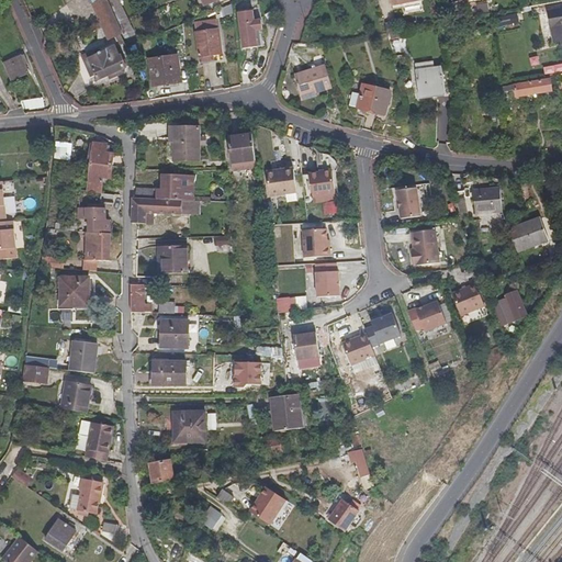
[(102,0),(94,3),(105,30),(116,24),(105,0),(102,0)]
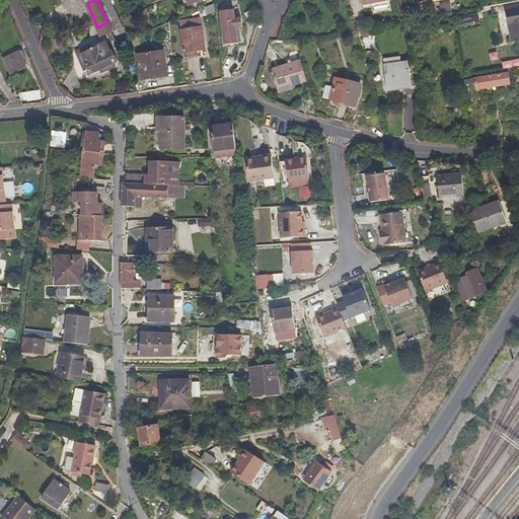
[(452,11),(450,3),(441,5),(443,12),(452,11)]
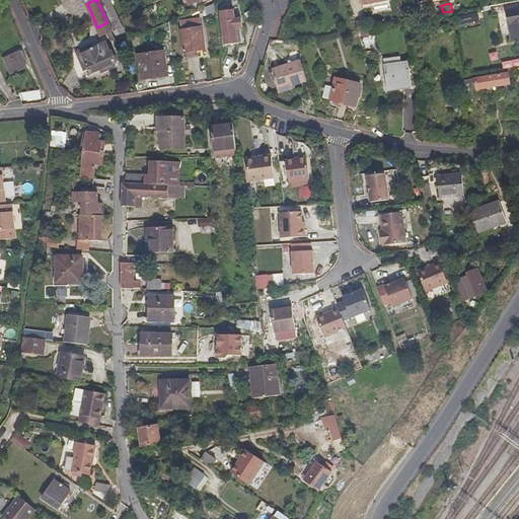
[(235,11),(222,12),(225,46),(239,45),(237,29),(244,28),(243,19),(236,20),(235,11)]
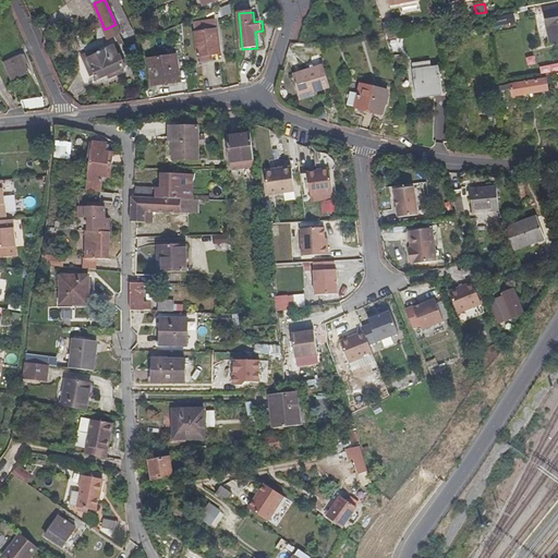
[(217,29),(207,31),(207,23),(196,24),(199,59),(213,58),(213,55),(221,53),(218,29),(217,29)]
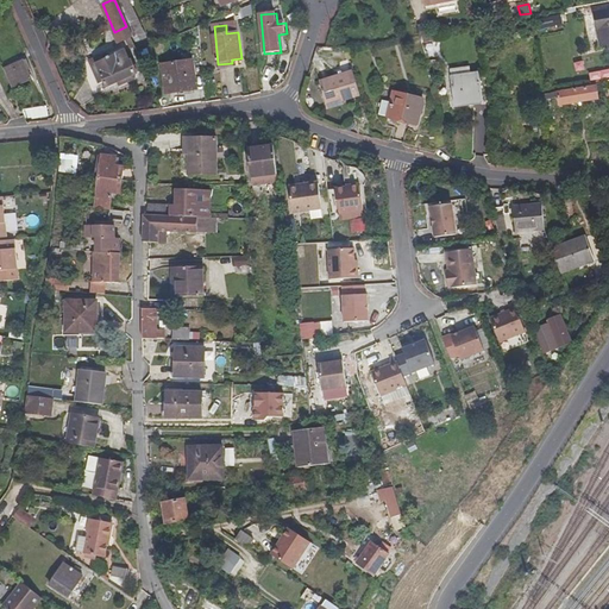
[(126,26),(114,32),(118,41),(131,36),(126,26)]
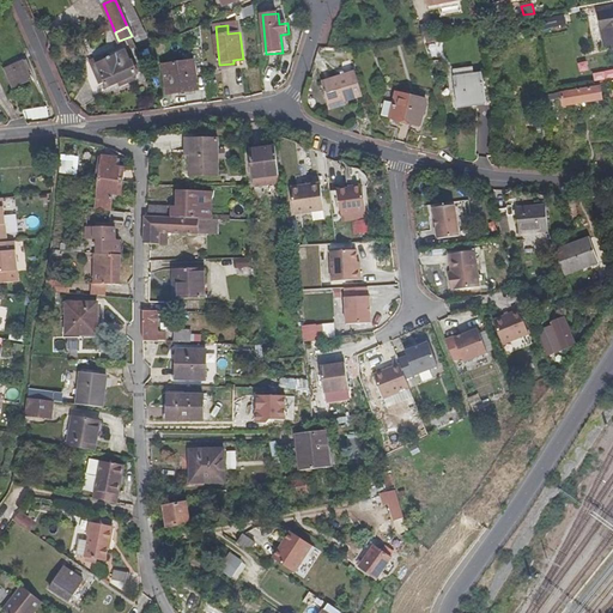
[(125,47),(111,53),(114,58),(99,64),(105,78),(110,86),(127,79),(128,82),(131,83),(138,80),(135,74),(138,74),(125,47)]
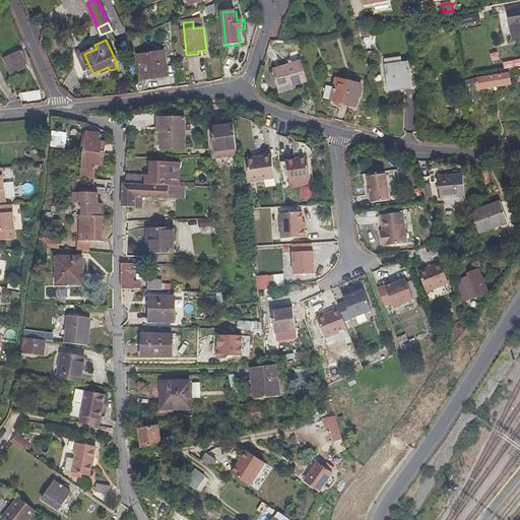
[(84,54),(96,49),(94,45),(78,52),(85,68),(89,66),(84,54)]
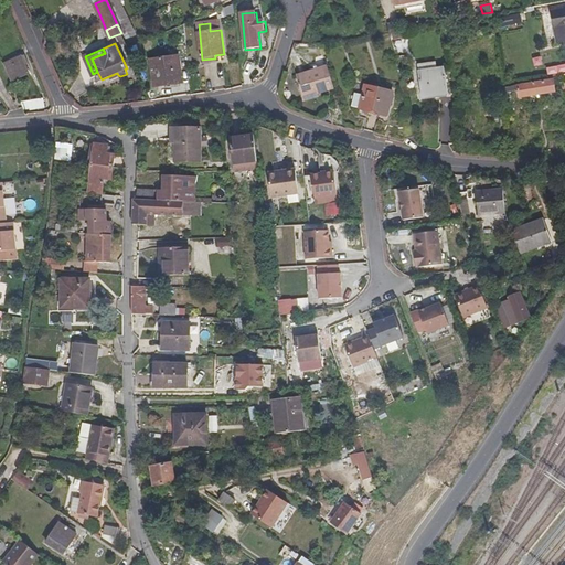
[(1,66),(10,82),(29,73),(25,65),(28,64),(24,55),(1,66)]
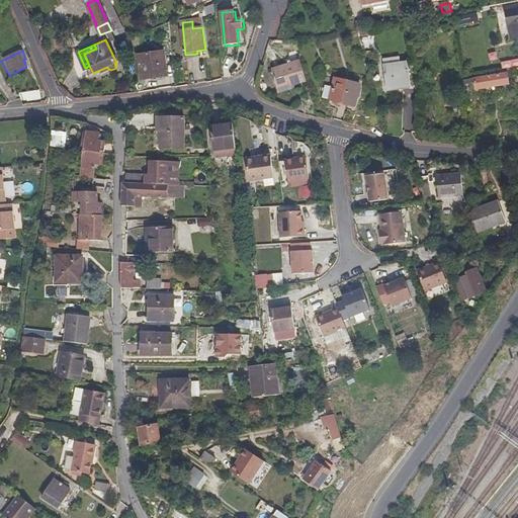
[(168,77),(165,53),(139,55),(141,80),(168,77)]
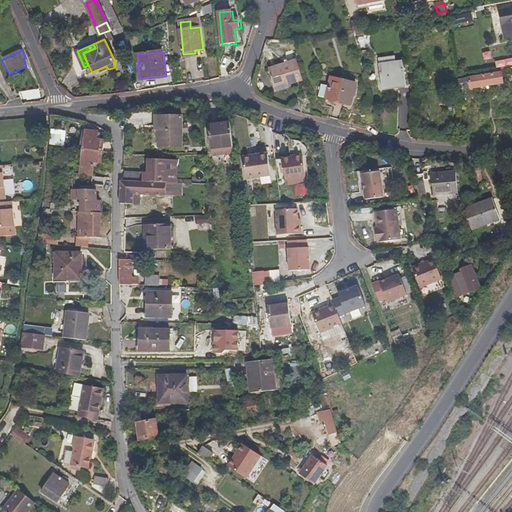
[(406,86),(399,54),(376,59),(383,91),(406,86)]
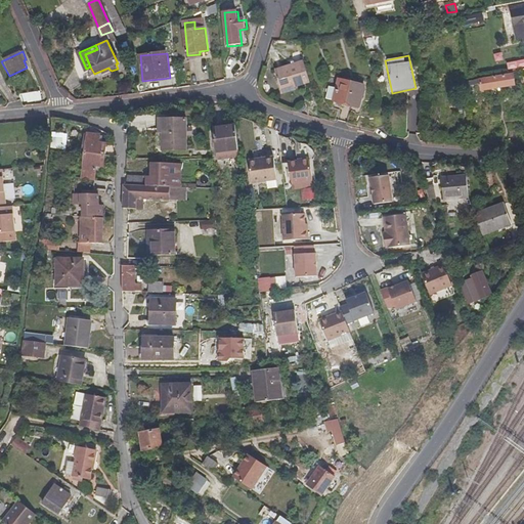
[(281,92),(295,88),(311,83),(304,61),(276,71),(281,92)]
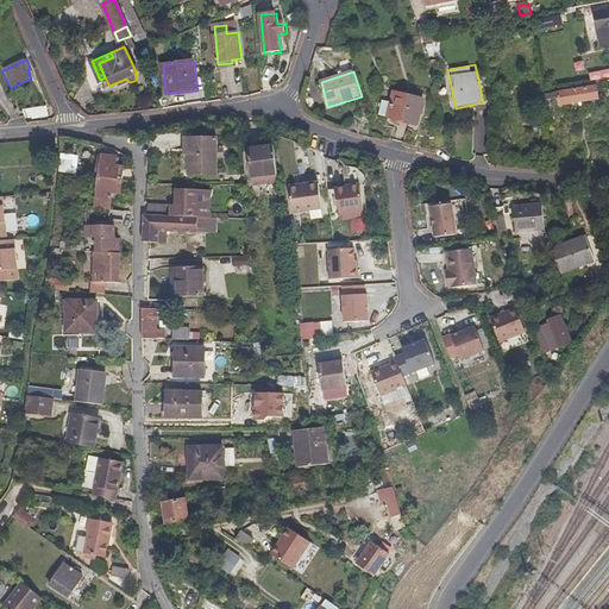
[(214,82),(203,82),(205,99),(215,98),(214,82)]
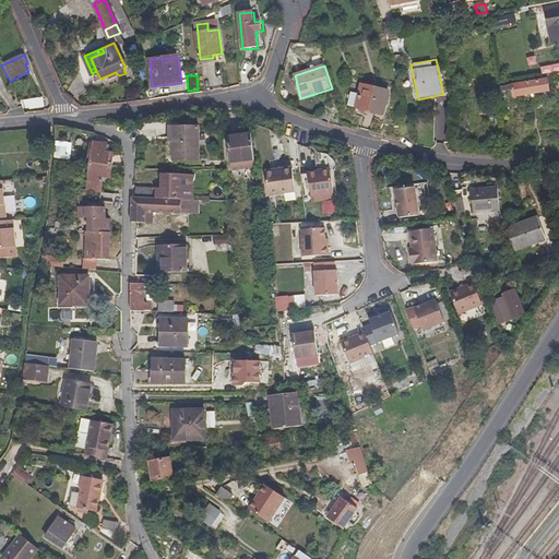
[(548,80),(512,86),(514,97),(550,91),(548,80)]
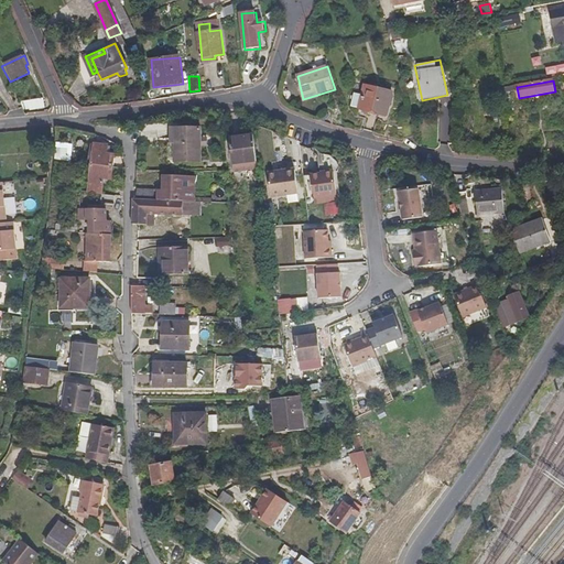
[(386,117),(392,93),(366,86),(364,96),(355,94),(351,108),(386,117)]
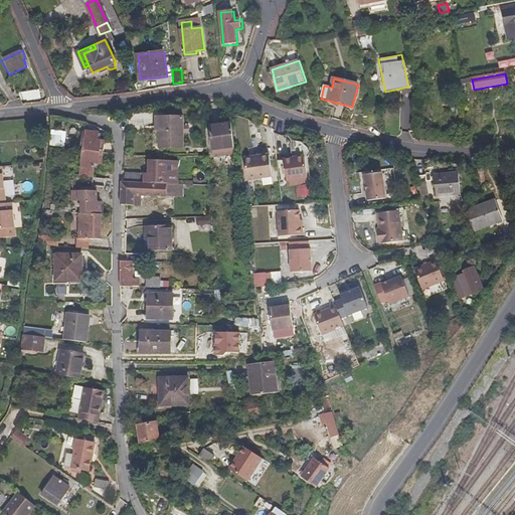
[(464,86),(463,80),(451,83),(452,92),(463,90),(462,86),(464,86)]
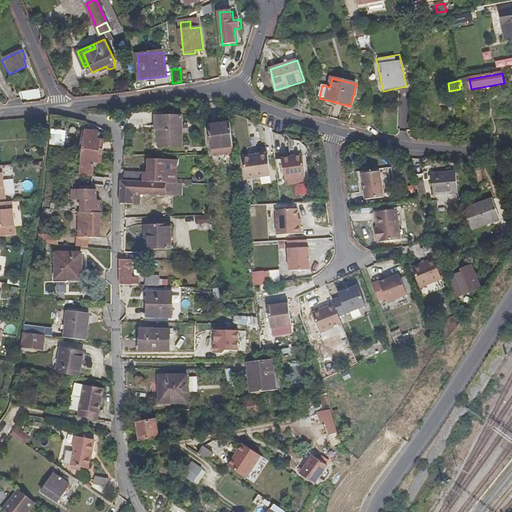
[(18,93),(21,99),(25,98),(25,100),(32,99),(40,97),(38,89),(18,93)]
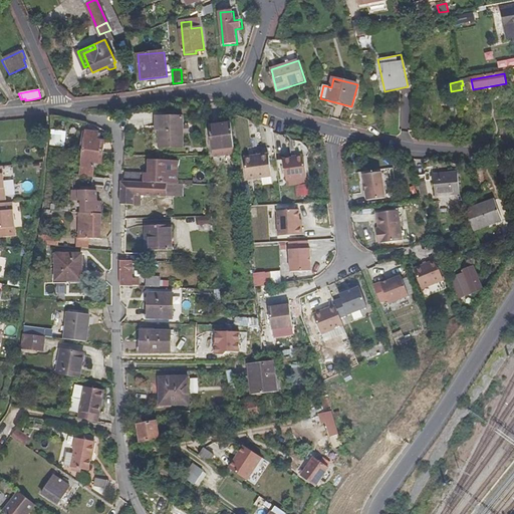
[(378,124),(371,111),(363,115),(370,129),(378,124)]
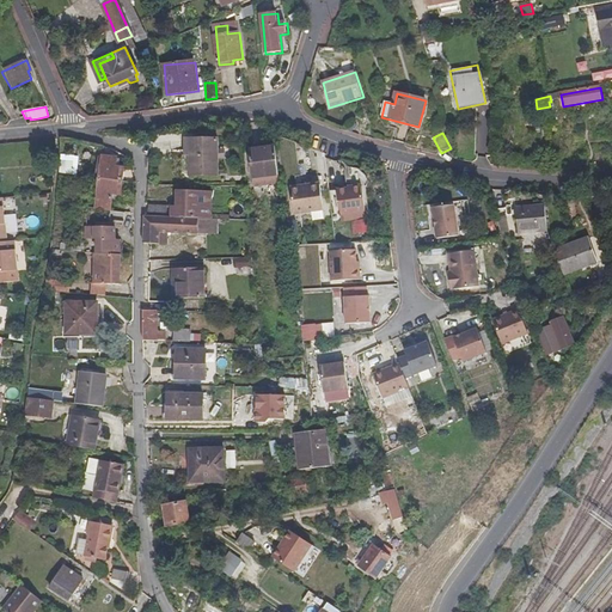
[(216,136),(189,136),(190,173),(218,173),(216,136)]
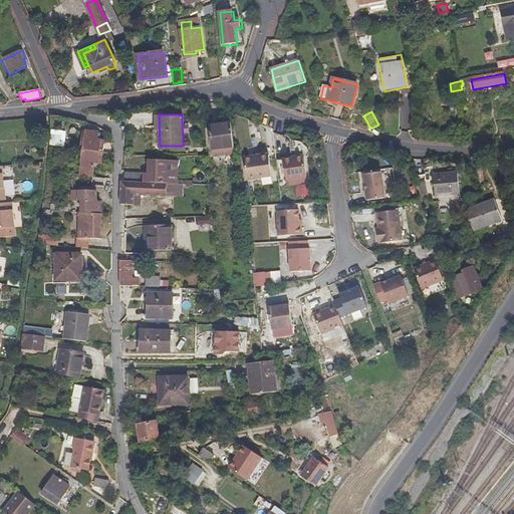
[(214,156),(235,153),(231,122),(210,125),(214,156)]
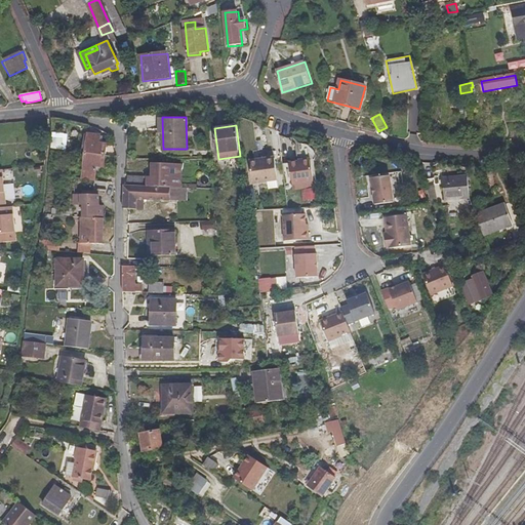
[(85,153),(106,156),(107,145),(99,144),(101,135),(88,134),(85,153)]
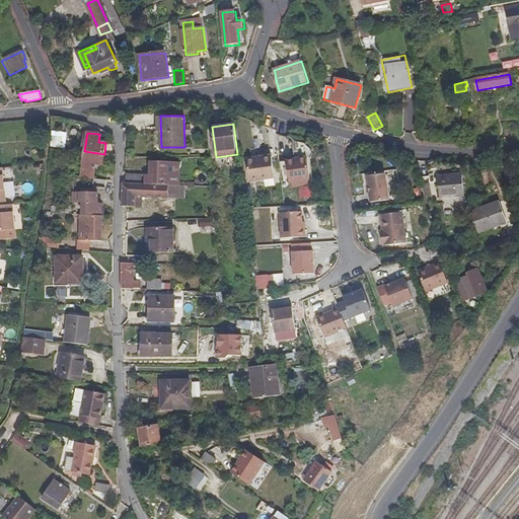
[(52,136),(52,146),(62,147),(62,136),(52,136)]
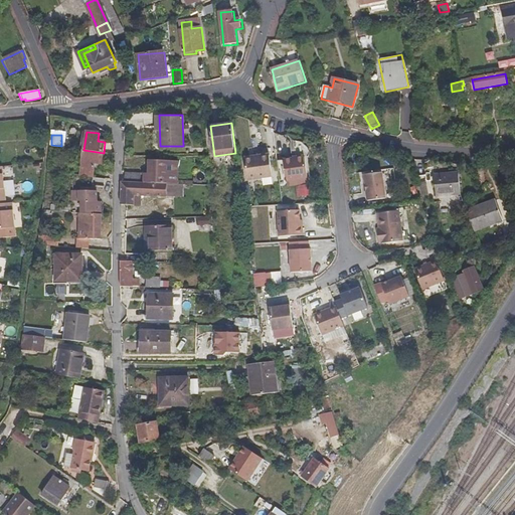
[(96,162),(103,163),(104,153),(83,150),(81,175),(94,177),(96,162)]
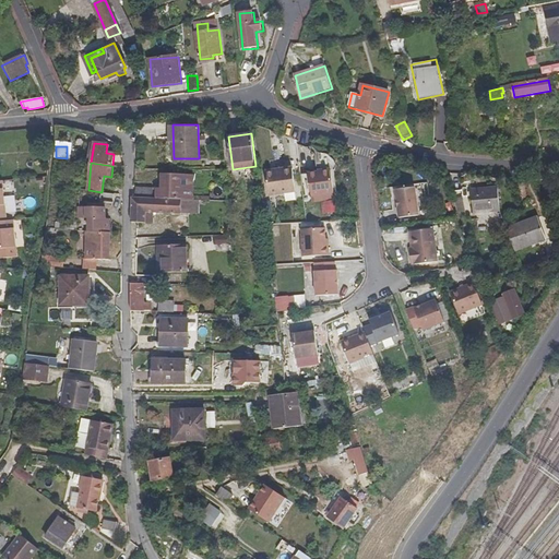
[(316,165),(317,174),(330,171),(333,171),(332,163),(316,165)]
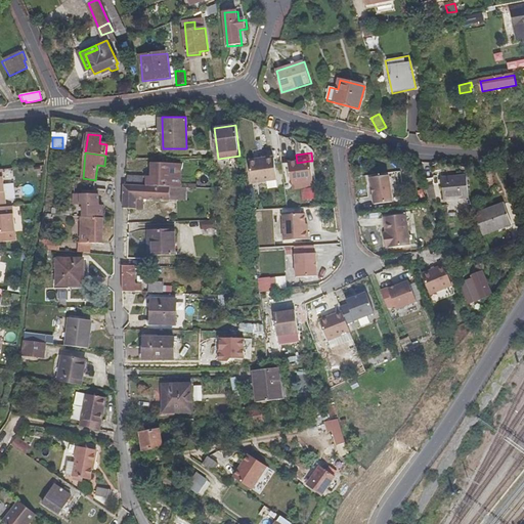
[(257,162),(248,164),(251,185),(276,181),(273,160),(264,161),(264,163),(257,164),(257,162)]
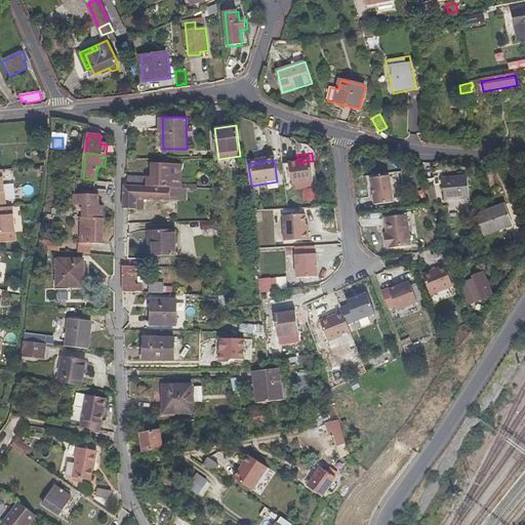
[(152,174),(147,174),(148,185),(178,185),(182,185),(180,161),(151,163),(152,174)]
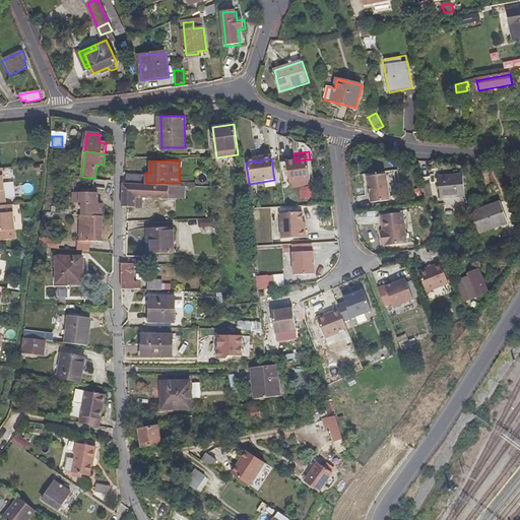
[(286,163),(288,184),(310,181),(307,159),(295,161),(286,163)]
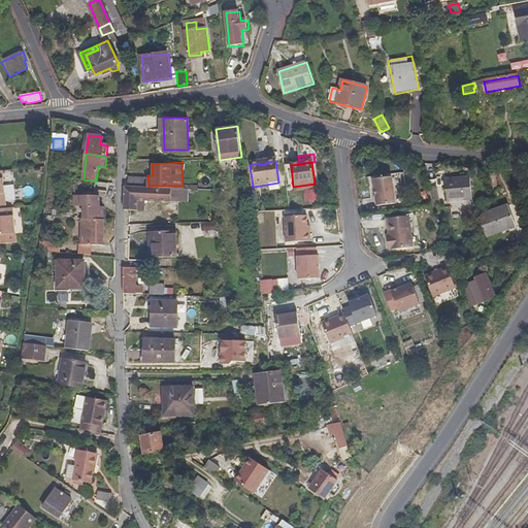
[(129,186),(144,186),(144,177),(129,176),(129,182),(129,186)]
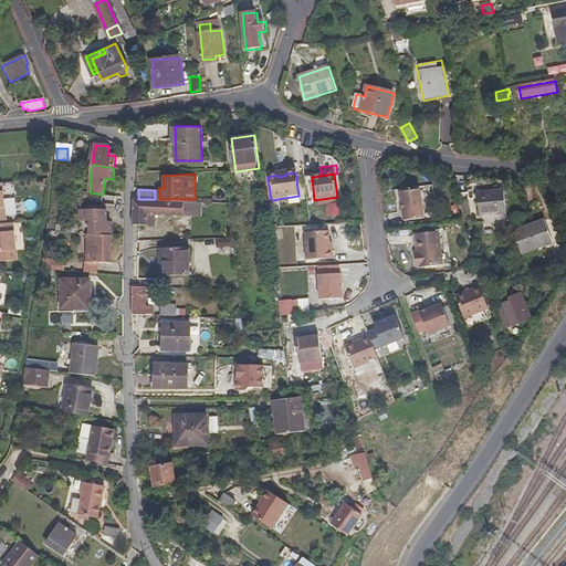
[(398,192),(402,221),(421,218),(418,190),(398,192)]
